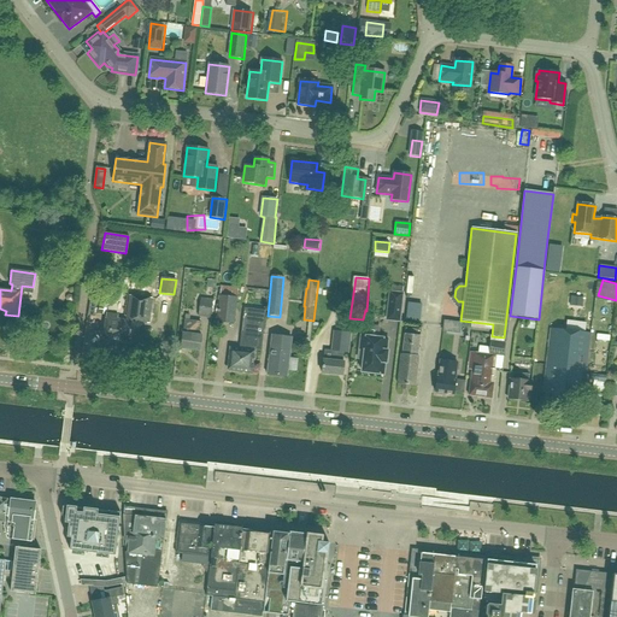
[(98,300),(116,303),(117,294),(116,294),(117,285),(103,283),(101,292),(99,292),(98,300)]
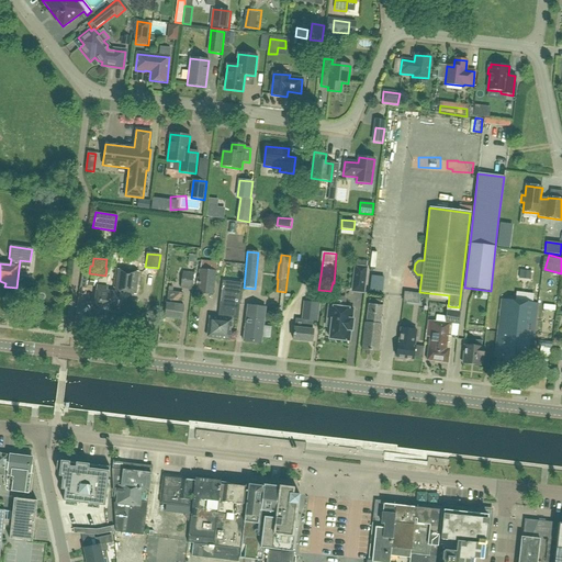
[(200,270),(197,294),(213,295),(215,271),(216,263),(201,261),(200,270)]
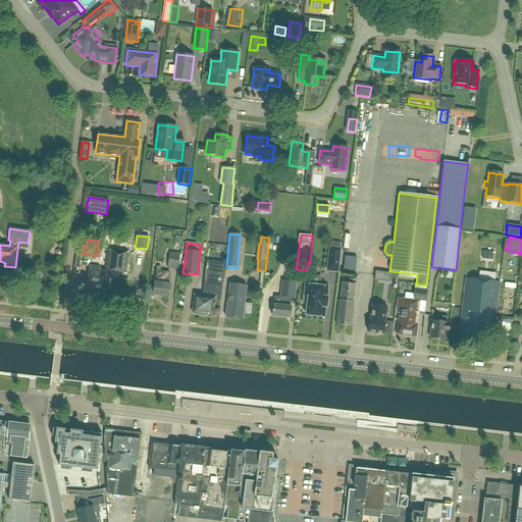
[(329,247),(326,272),(338,273),(342,248),(329,247)]
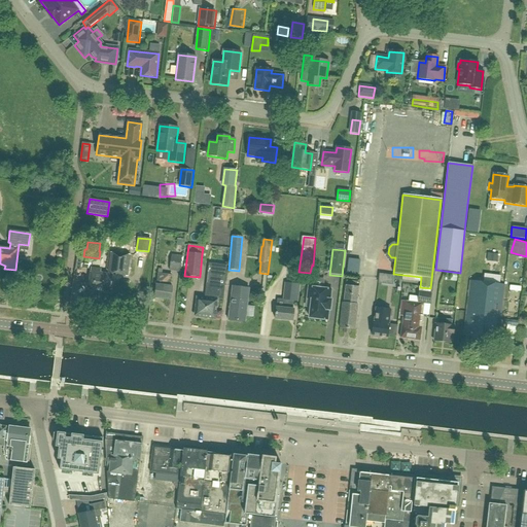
[(112,275),(128,277),(130,255),(111,253),(108,274),(108,275),(112,275)]
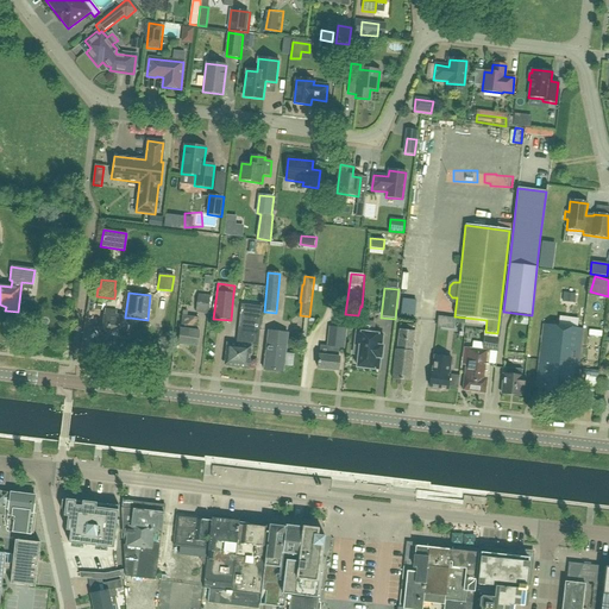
[(563,293),(563,301),(575,302),(575,294),(563,293)]
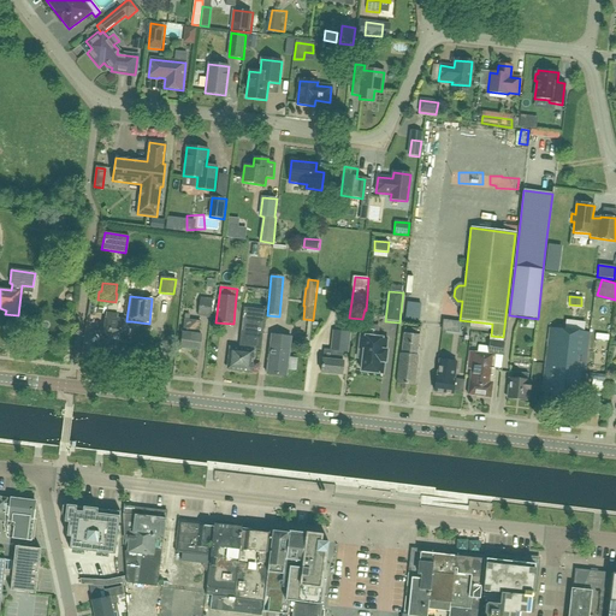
[(211,318),(214,300),(202,297),(199,317),(211,318)]
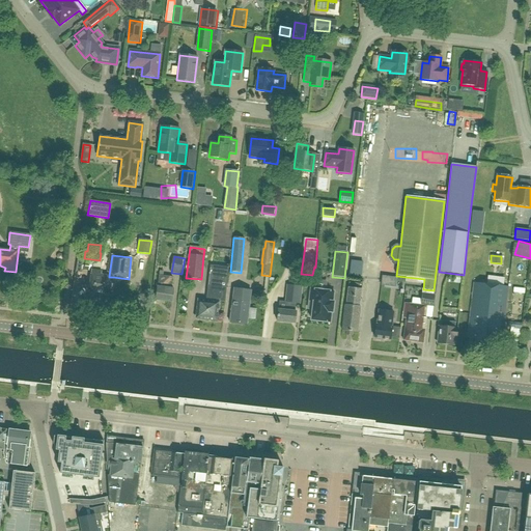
[(210,267),(207,289),(206,301),(198,300),(196,319),(217,322),(219,302),(225,303),(226,292),(226,289),(228,269),(210,267)]
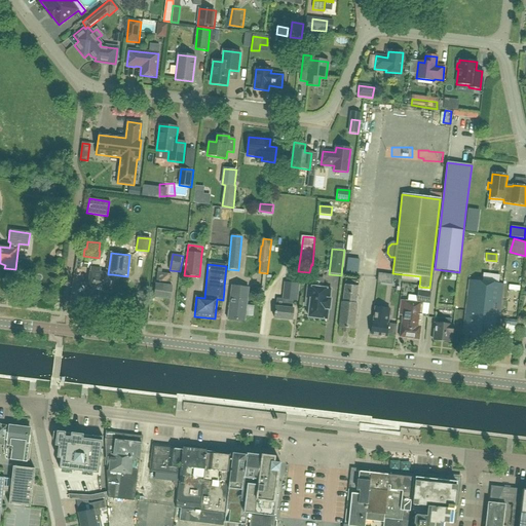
[(108,273),(100,272),(100,269),(90,268),(87,290),(110,292),(112,274),(108,274),(108,273)]
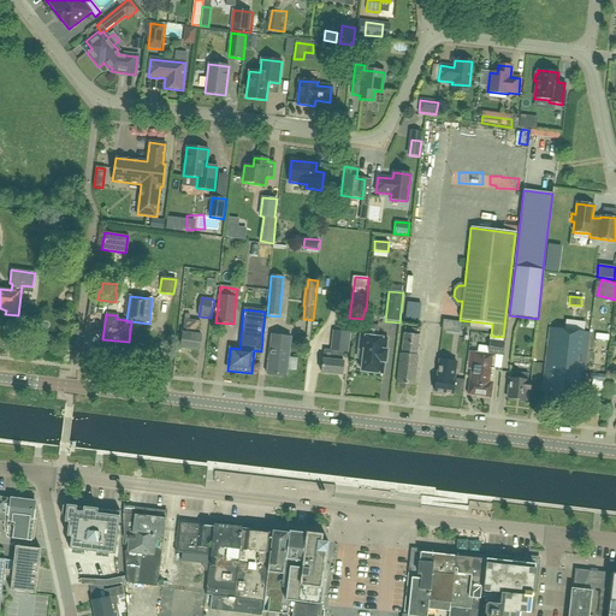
[(181,349),(200,351),(201,336),(199,336),(200,323),(184,320),(181,349)]
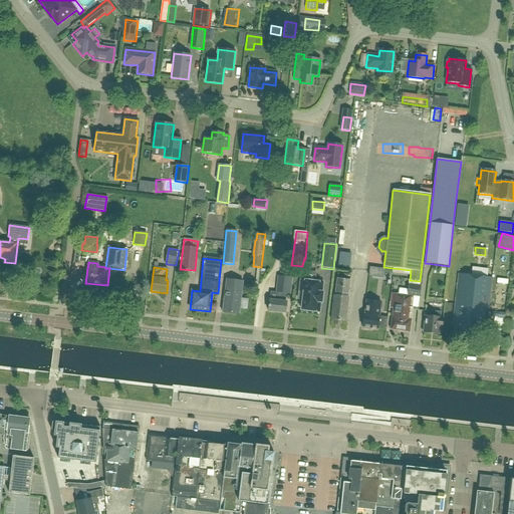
[(369,268),(368,276),(383,278),(384,269),(383,269),(369,268)]
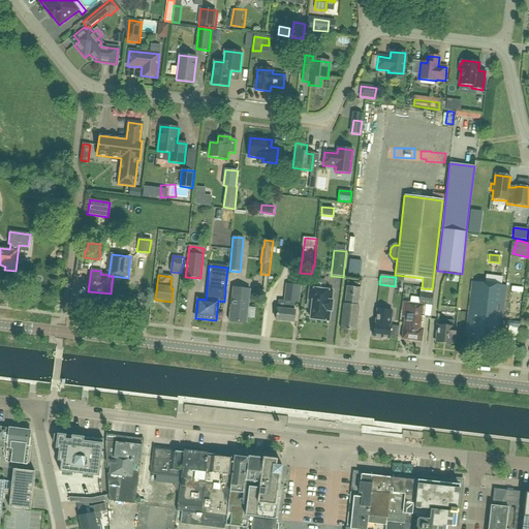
[(310,319),(329,321),(330,311),(331,311),(333,302),(331,302),(333,291),(323,290),(324,281),(314,280),(312,289),(310,288),(308,300),(312,301),(310,319)]
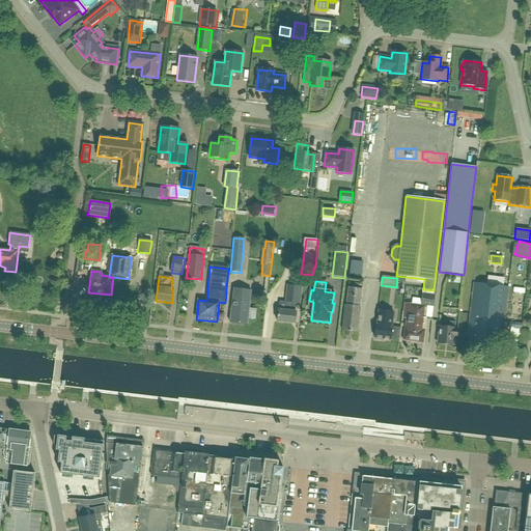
[(508,287),(474,283),(468,338),(475,339),(474,345),(494,347),(495,335),(499,335),(500,327),(503,327),(508,287)]
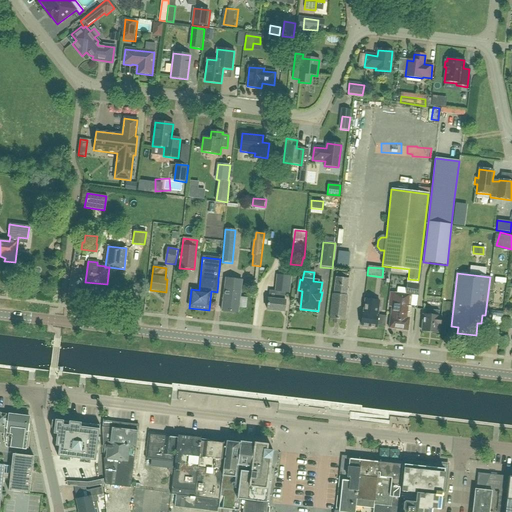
[(333,295),(330,319),(334,320),(333,324),(339,324),(340,321),(344,321),(347,297),(346,296),(349,275),(336,274),(333,295)]
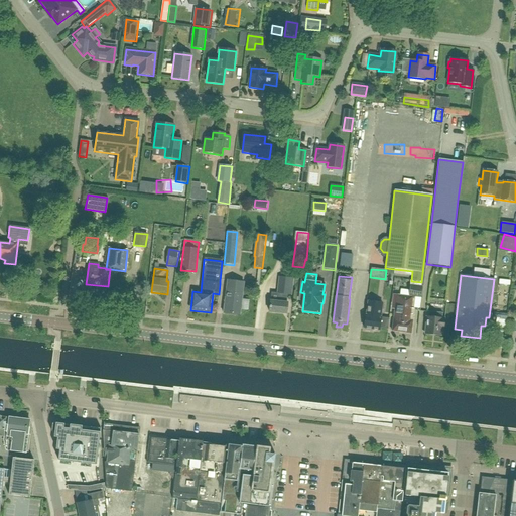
[(269,312),(286,314),(287,303),(286,303),(287,294),(291,295),(293,279),(279,278),(277,293),(279,293),(278,302),(270,301),(269,312)]
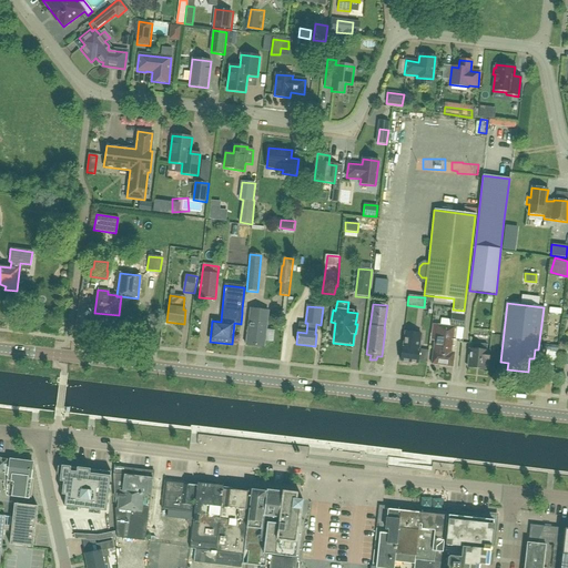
[(549,308),(548,324),(559,325),(561,310),(549,308)]
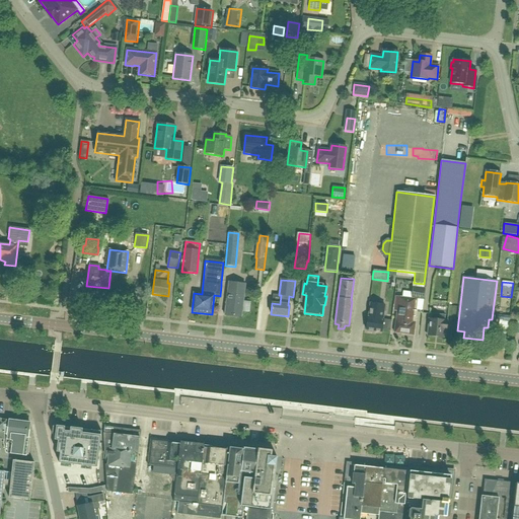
[(241,318),(241,312),(245,285),(229,283),(225,316),(241,318)]
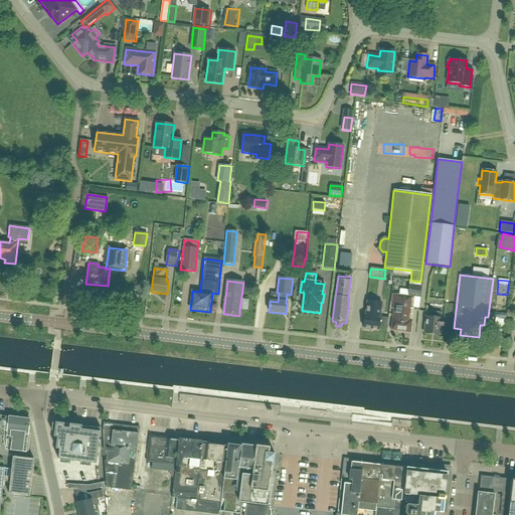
[(413,309),(412,309),(413,298),(419,299),(421,287),(409,286),(407,297),(395,296),(392,295),(390,308),(394,309),(391,331),(410,333),(413,309)]
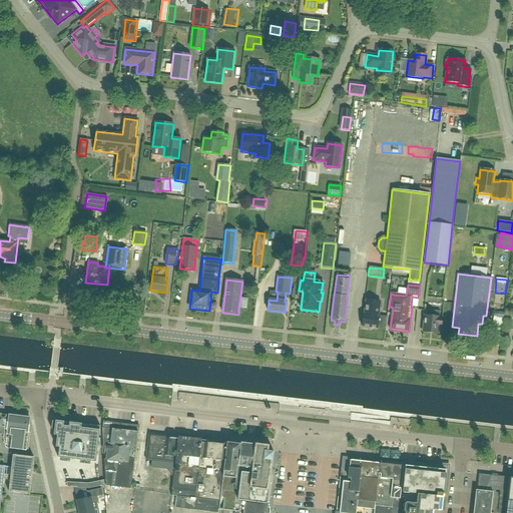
[(364,314),(362,327),(378,329),(379,317),(378,317),(380,302),(366,300),(364,314)]
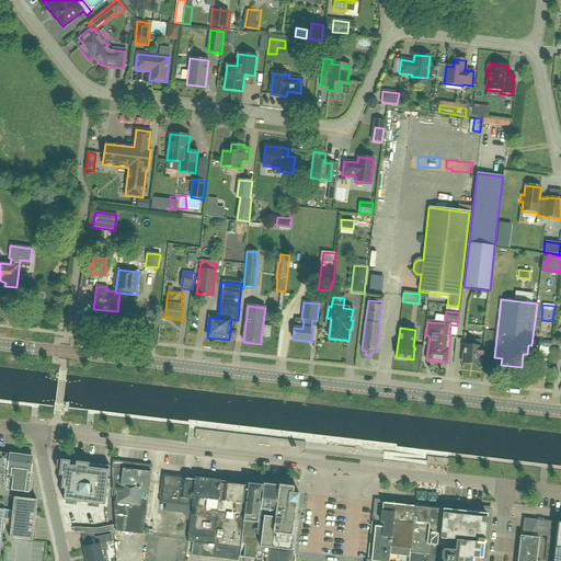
[(465,340),(462,364),(479,365),(480,357),(482,357),(483,347),(480,347),(481,341),(465,340)]
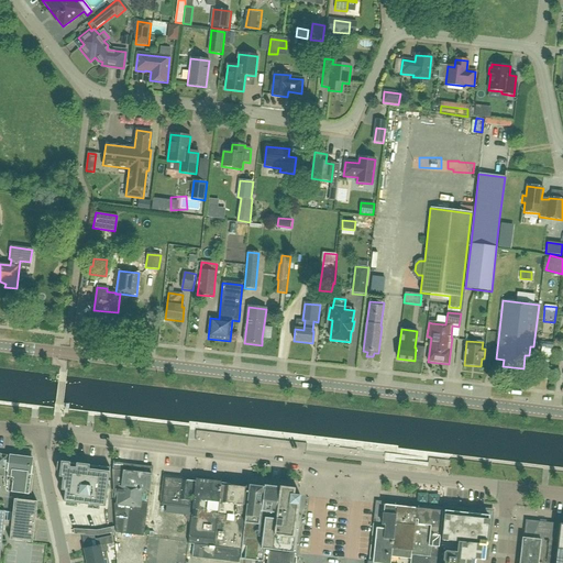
[(539,349),(538,356),(551,359),(552,350),(539,349)]
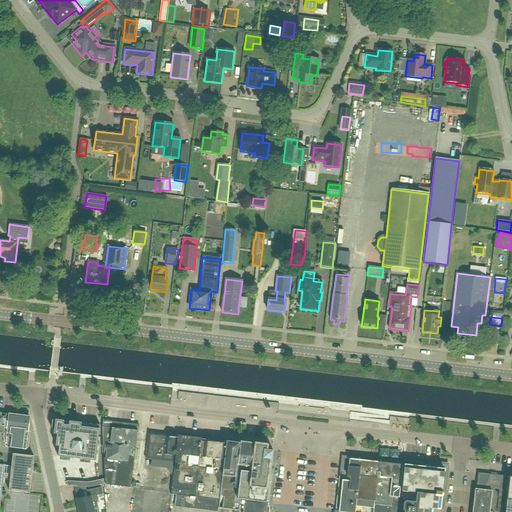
[(9,415),(9,416),(6,415),(4,437),(4,438),(7,447),(22,449),(27,449),(29,432),(29,431),(26,431),(27,418),(23,418),(24,417),(24,416),(9,415)]
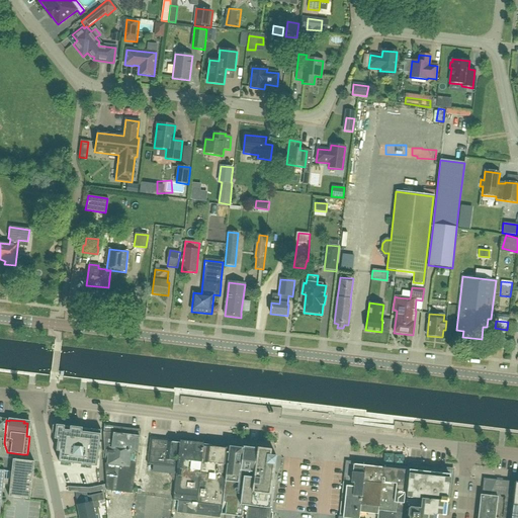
[(59,463),(96,468),(101,432),(57,426),(55,440),(58,441),(57,452),(60,453),(59,463)]
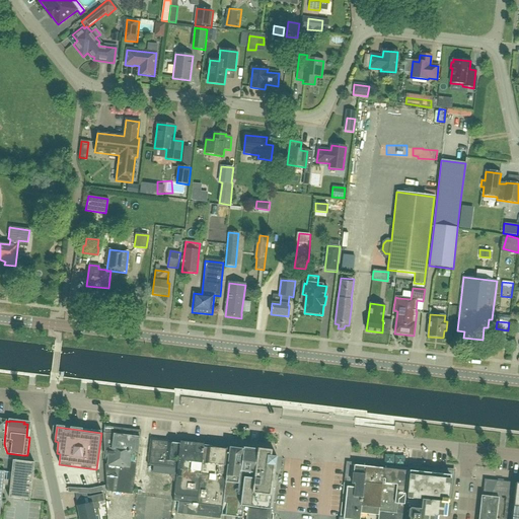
[(104,455),(108,456),(107,465),(105,464),(105,465),(107,492),(133,495),(140,438),(103,433),(104,455)]
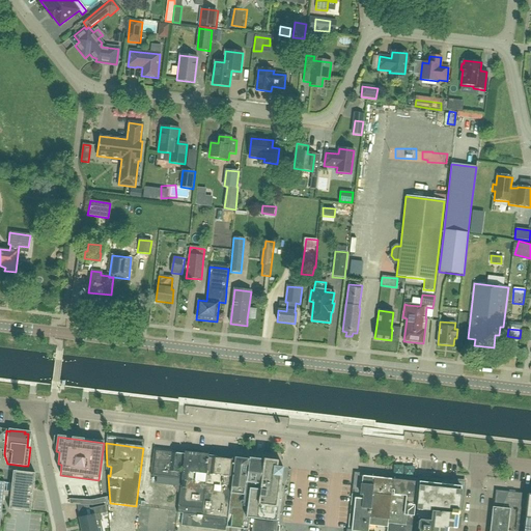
[(147,455),(144,481),(180,485),(179,494),(216,498),(216,502),(213,502),(211,519),(211,525),(226,527),(230,491),(234,457),(219,456),(219,464),(215,464),(216,459),(185,455),(184,459),(180,459),(182,451),(152,448),(151,456),(147,455)]
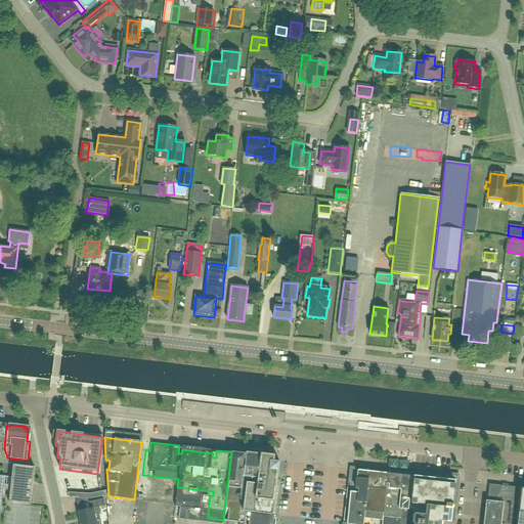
[(224,521),(246,523),(247,512),(272,515),(279,462),(273,461),(274,455),(261,453),(261,454),(260,454),(260,453),(246,452),(246,454),(245,454),(245,453),(231,452),(224,521)]
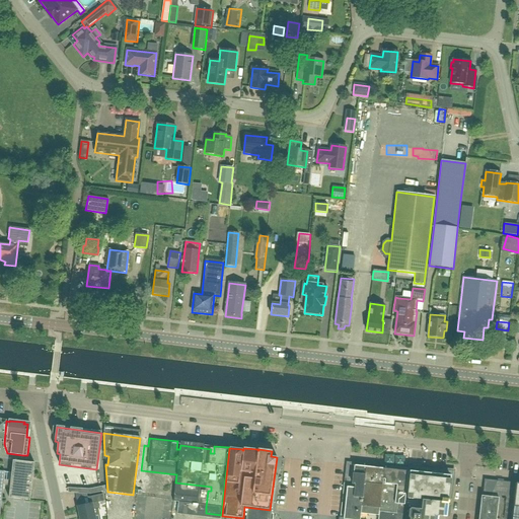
[(9,498),(25,500),(30,501),(31,489),(32,479),(34,463),(13,460),(11,480),(4,480),(3,485),(10,486),(9,498)]
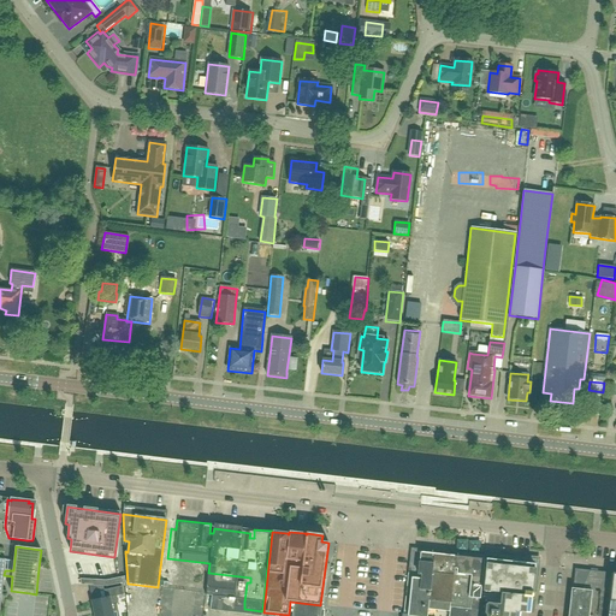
[(449,615),(456,557),(415,552),(407,615),(449,615)]
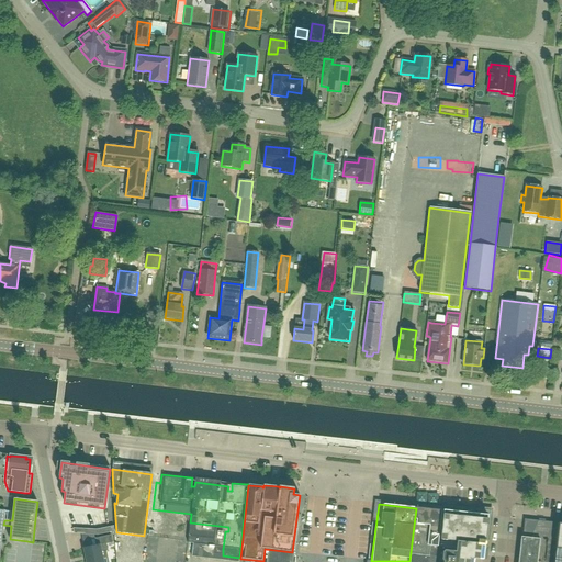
[(435,561),(441,512),(441,510),(416,508),(409,561),(435,561)]
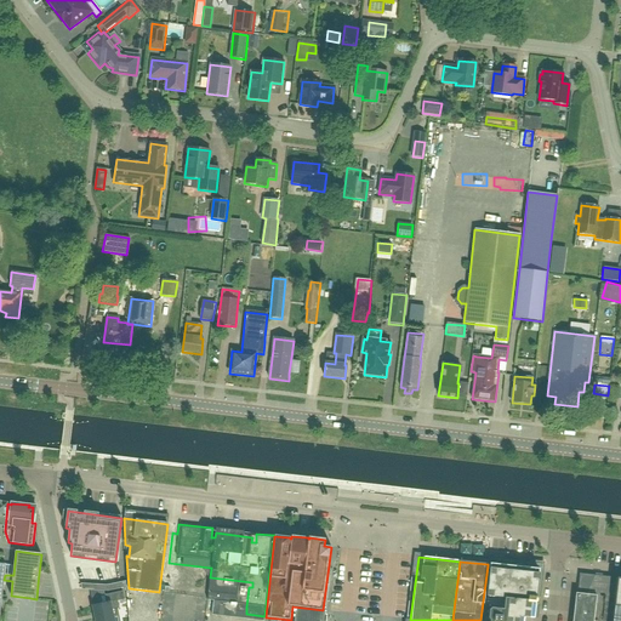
[(491,609),(489,611),(489,619),(508,620),(514,568),(490,565),(485,605),(494,607),(494,609),(491,609)]
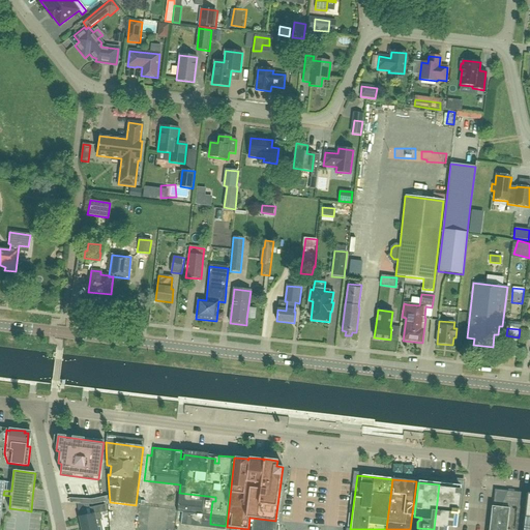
[(434,529),(444,529),(445,527),(455,528),(457,516),(459,513),(459,511),(458,510),(460,487),(439,484),(434,529)]
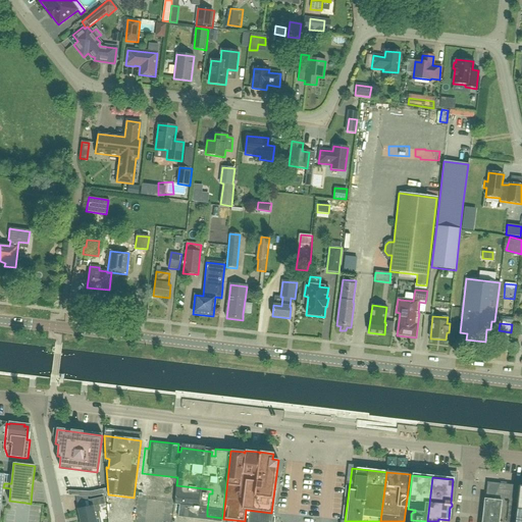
[(482,521),(514,521),(519,487),(492,484),(487,483),(487,487),(485,500),(482,521)]
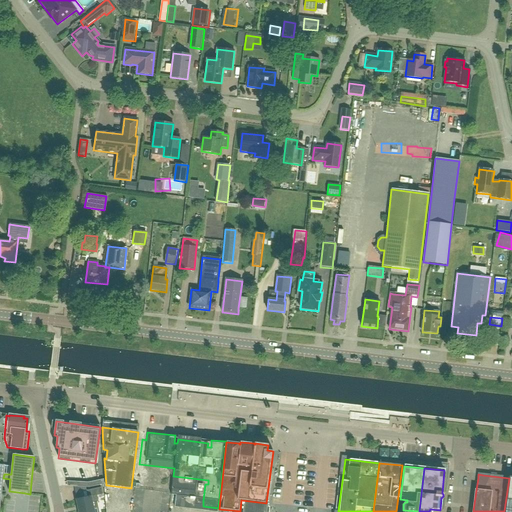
[(88,492),(89,499),(78,501),(79,511),(94,511),(93,504),(99,503),(98,497),(103,496),(102,489),(88,492)]
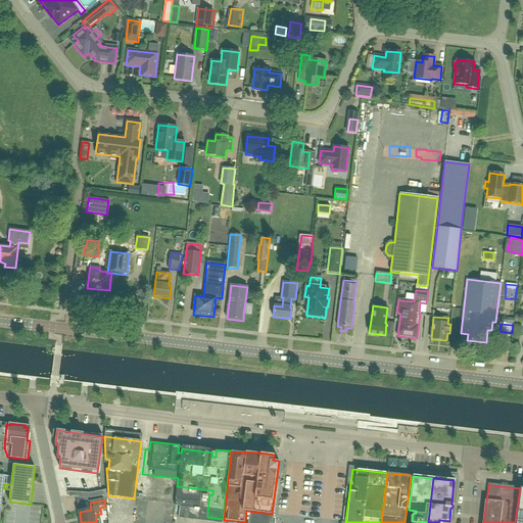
[(250,513),(248,522),(271,522),(273,515),(250,513)]
